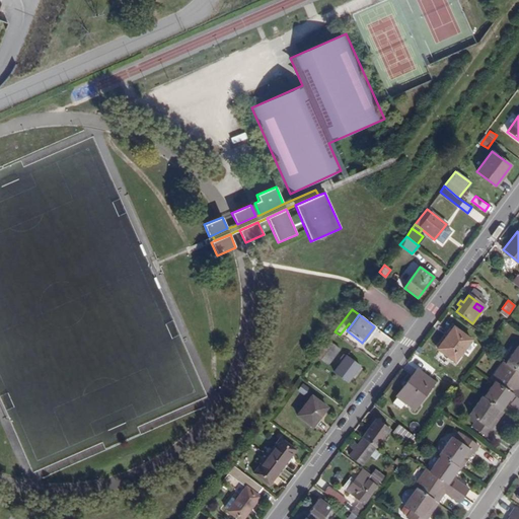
[(453,326),(448,332),(451,335),(447,340),(445,338),(436,348),(454,361),(470,339),(453,326)]
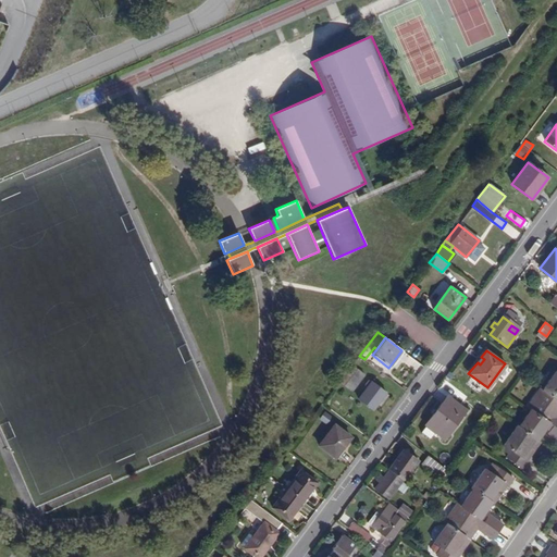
[(354,367),(342,382),(351,390),(363,374),(354,367)]
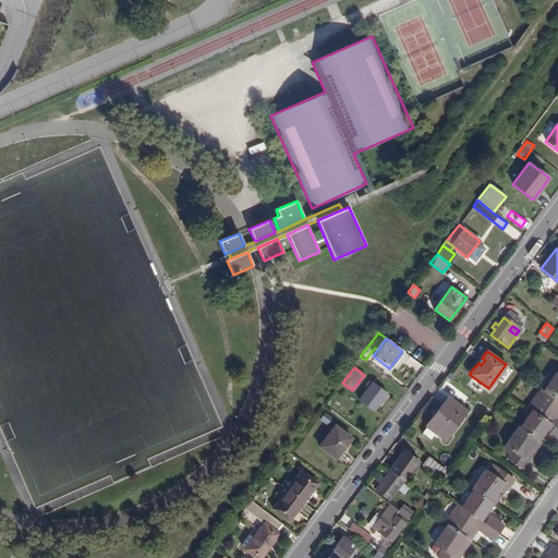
[(404,367),(399,375),(407,379),(411,372),(404,367)]
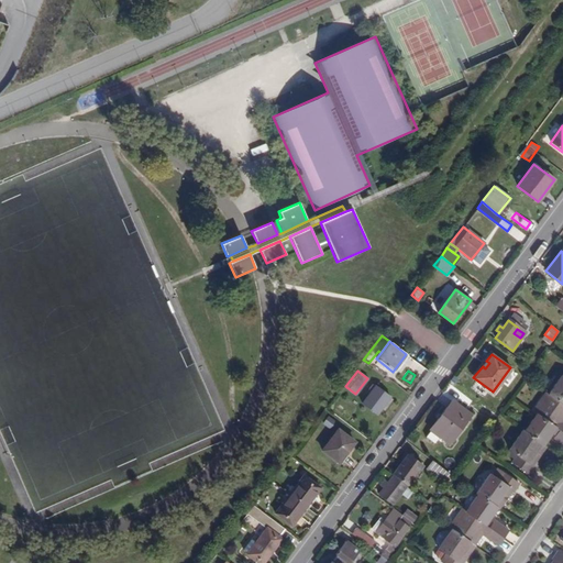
[(562,377),(551,395),(562,404),(562,377)]
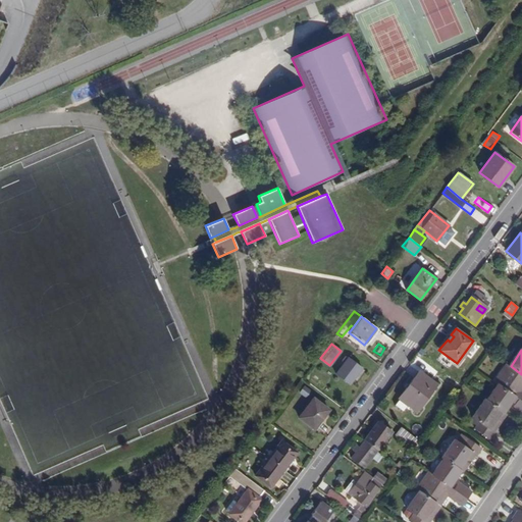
[(348,358),(336,373),(350,383),(362,368),(348,358)]
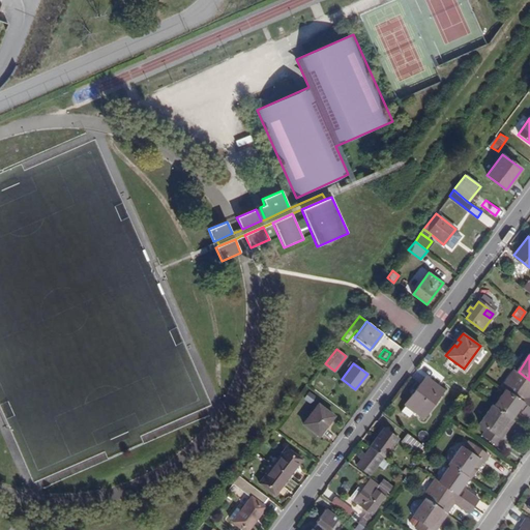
[(529,380),(519,372),(516,370),(503,387),(507,390),(521,401),(529,407),(529,398),(528,398),(529,393),(529,380)]
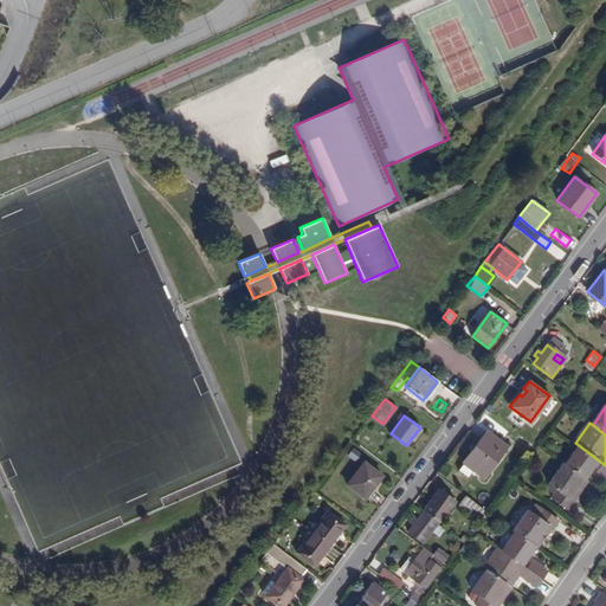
[(487,431),(463,463),(483,478),(507,446),(487,431)]
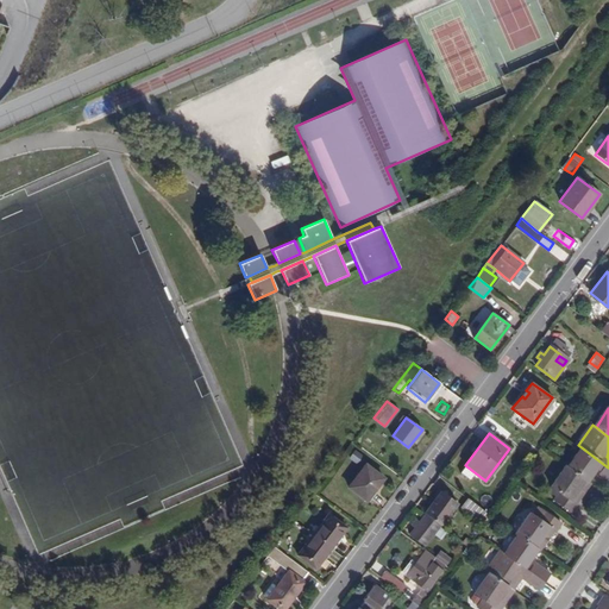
[(600,466),(596,464),(598,460),(583,449),(570,466),(589,481),(600,466)]
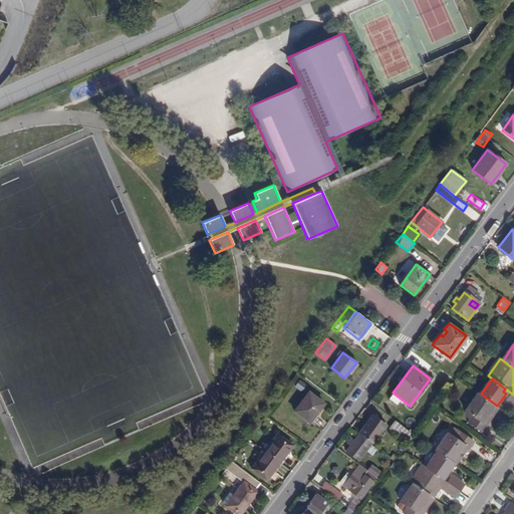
[(308,392),(293,411),(309,423),(324,403),(308,392)]
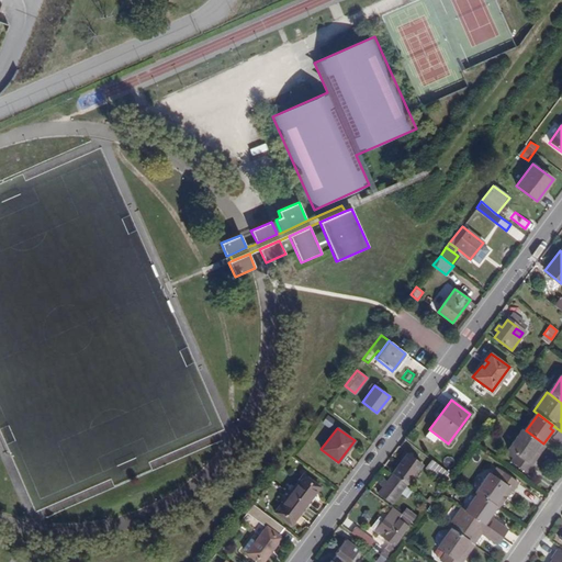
[(531,465),(546,446),(543,444),(526,430),(525,429),(510,449),(518,454),(513,462),(528,473),(534,467),(531,465)]
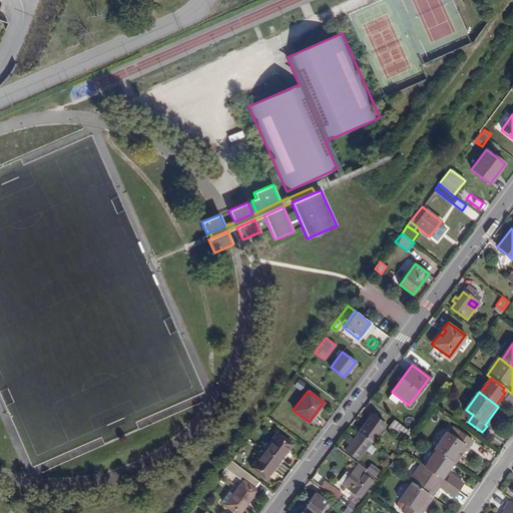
[(371,414),(357,432),(372,443),(385,425),(371,414)]
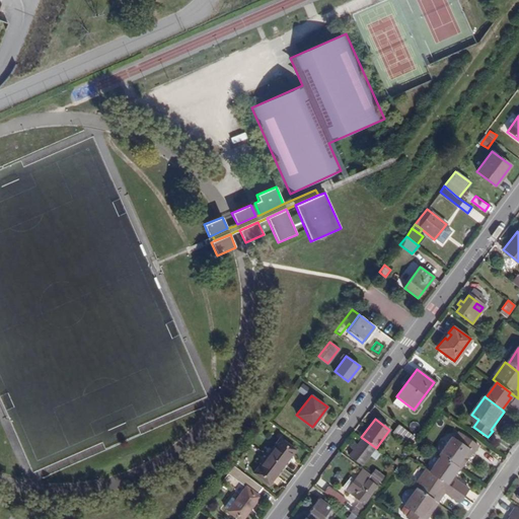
[(413,444),(418,437),(400,425),(395,431),(413,444)]
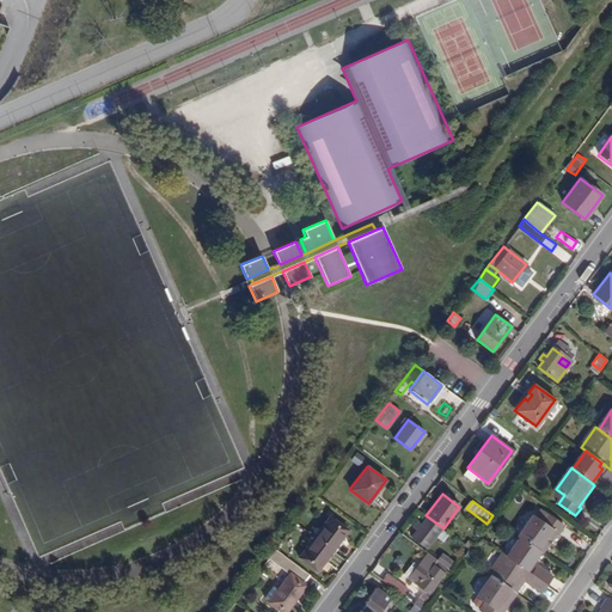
[(534,514),(519,534),(521,536),(540,551),(543,552),(557,532),(560,533),(564,526),(548,513),(543,520),(534,514)]
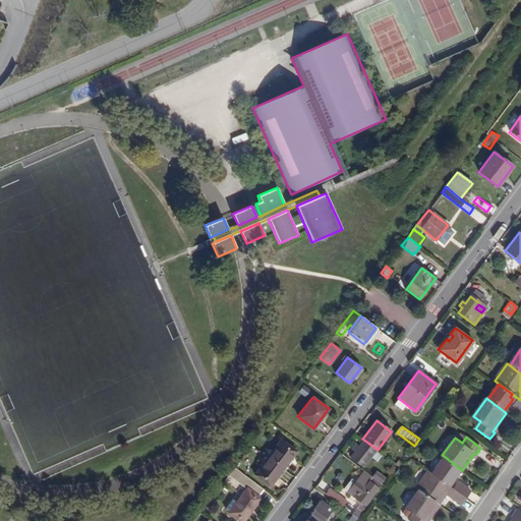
[(281,440),(254,474),(271,485),(296,451),(281,440)]
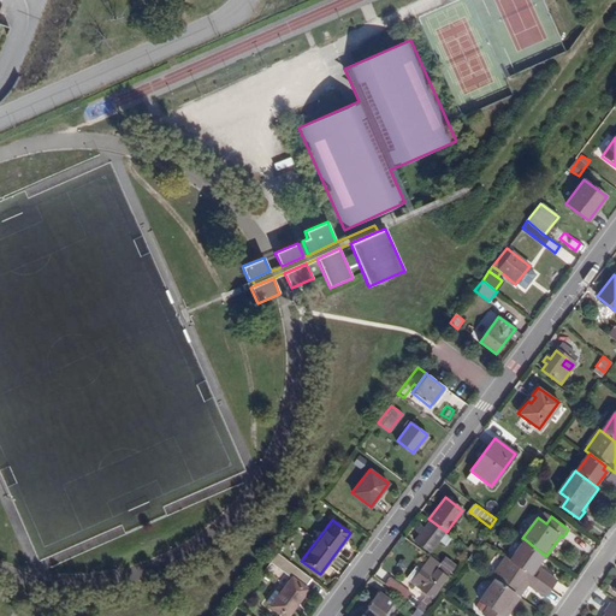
[(420,534),(415,540),(430,551),(443,533),(428,522),(425,527),(420,534)]
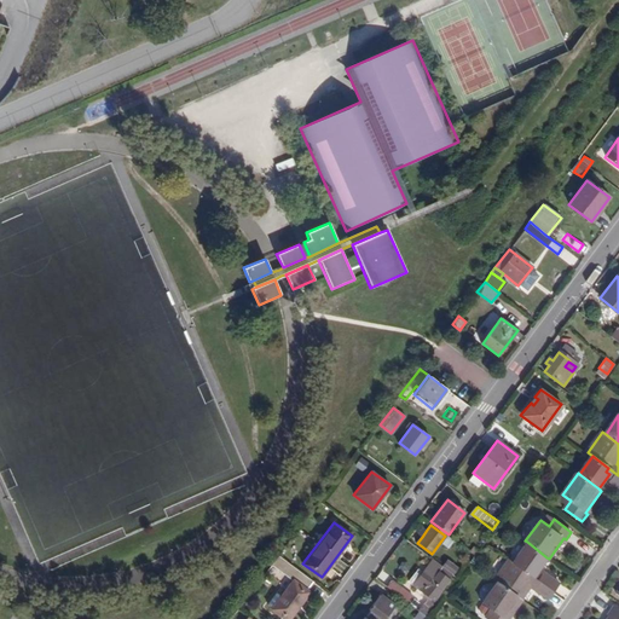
[(547,557),(527,542),(514,561),(530,573),(533,568),(537,572),(547,557)]
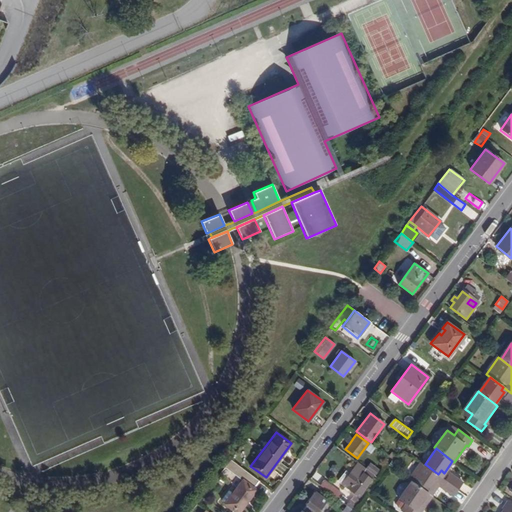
[(233,493),(225,503),(225,504),(235,511),(239,511),(257,489),(254,487),(259,481),(230,459),(225,466),(242,480),(233,493)]
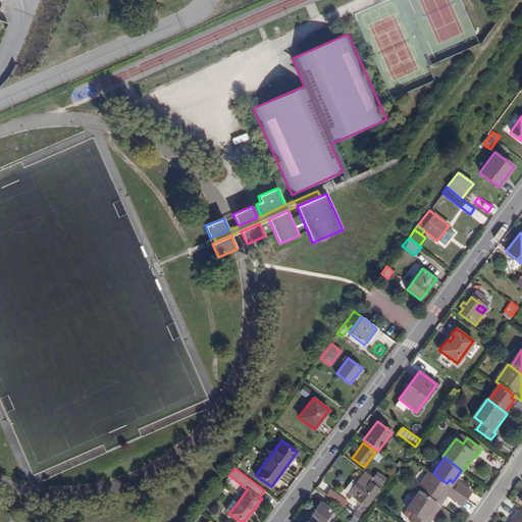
[(428,469),(416,486),(419,488),(439,504),(445,497),(444,496),(446,491),(453,497),(452,499),(461,505),(466,498),(454,488),(447,483),(433,473),(428,469)]
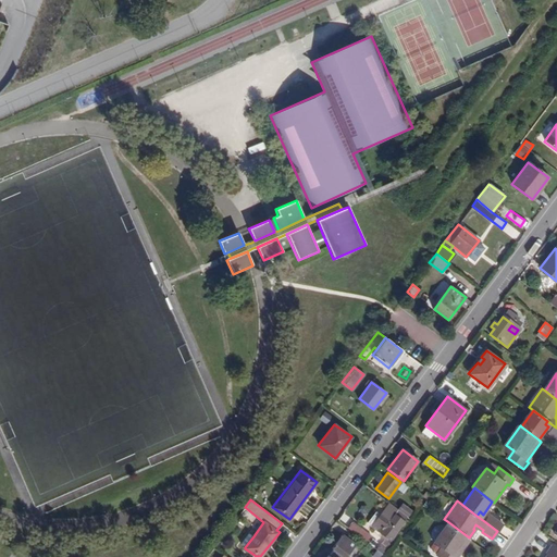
[(404,502),(398,508),(407,515),(411,508),(404,502)]
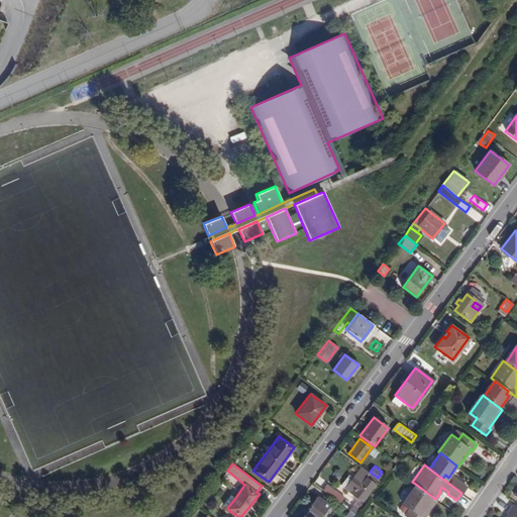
[(359,467),(352,478),(347,484),(343,489),(349,493),(360,501),(377,479),(368,473),(359,467)]
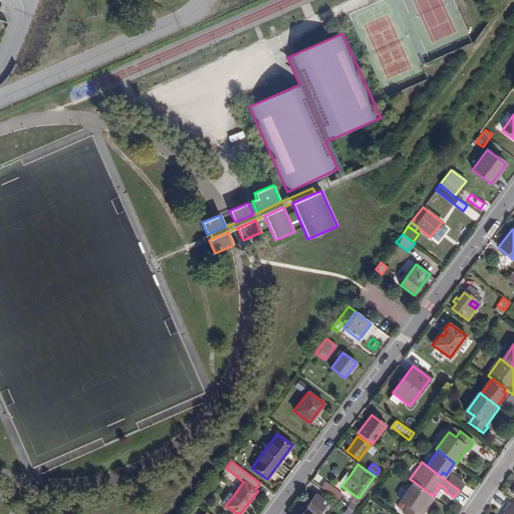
[(463,485),(451,475),(447,481),(459,490),(463,485)]
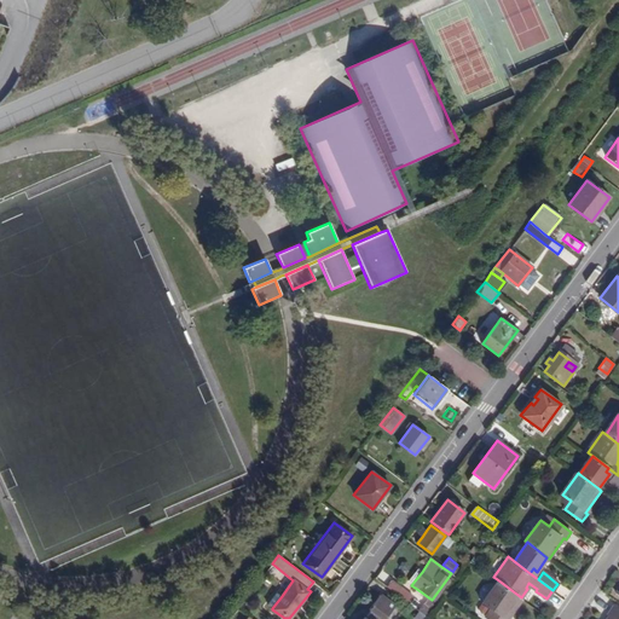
[(393,591),(401,597),(418,609),(421,606),(409,596),(411,593),(399,584),(392,579),(386,585),(393,591)]
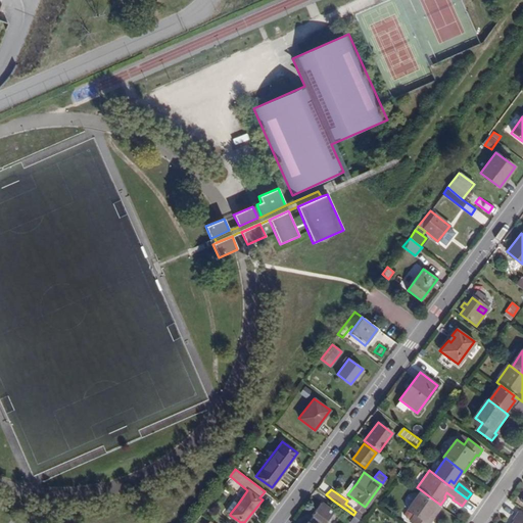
[(427,522),(440,505),(420,489),(407,507),(414,512),(409,519),(414,522),(428,522),(427,522)]
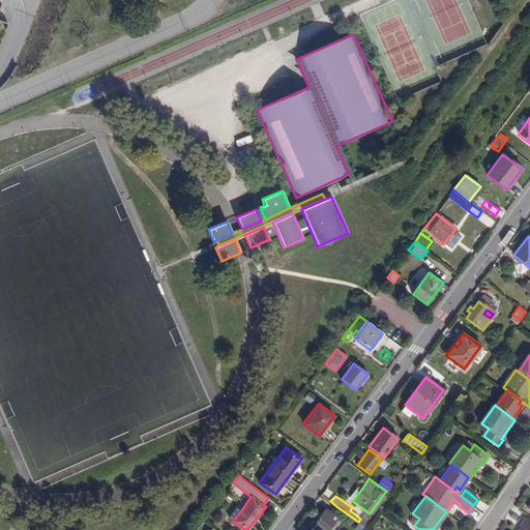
[(229,517),(233,521),(241,510),(236,507),(229,517)]
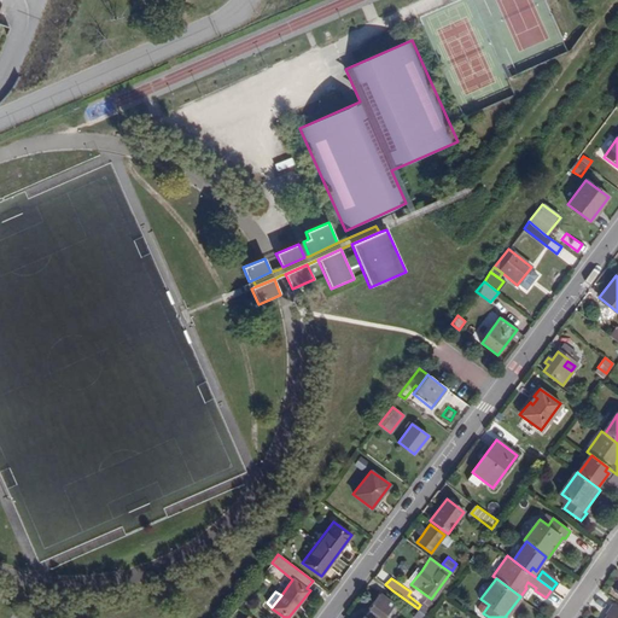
[(367,608),(363,613),(369,617),(372,617),(375,614),(380,617),(382,617),(394,604),(378,593),(366,607),(367,608)]
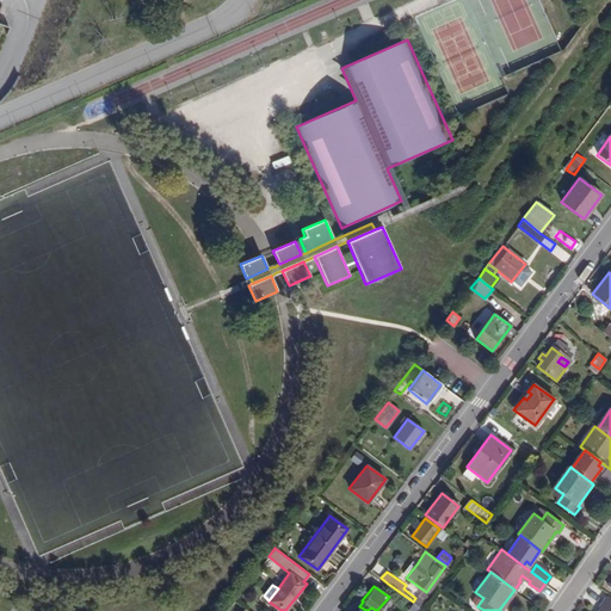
[(415,598),(413,602),(421,609),(426,602),(418,594),(415,598)]
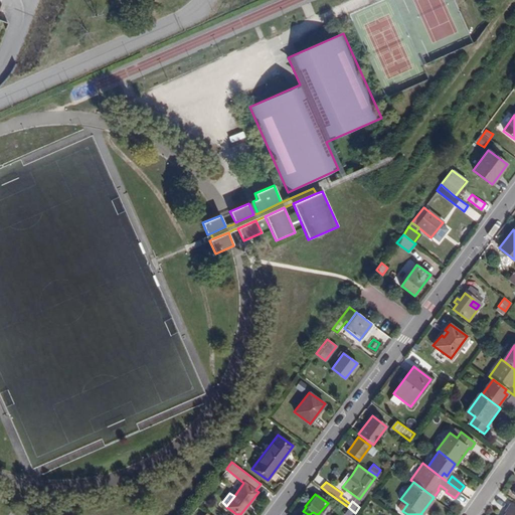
[(514,514),(514,507),(509,504),(505,510),(506,511),(503,514),(514,514)]
